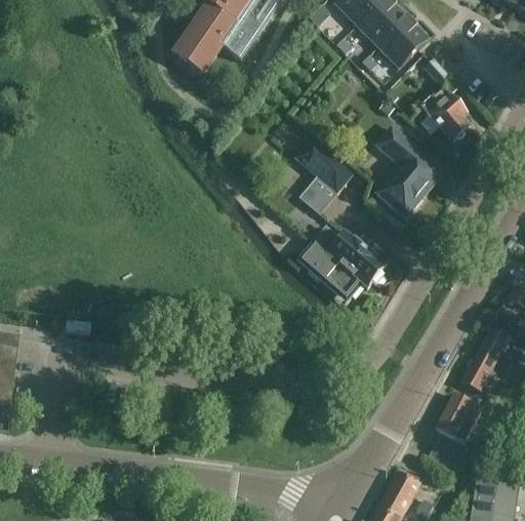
[(206,0),(209,2),(174,52),(202,72),(218,47),(239,62),(281,0),(206,0)]
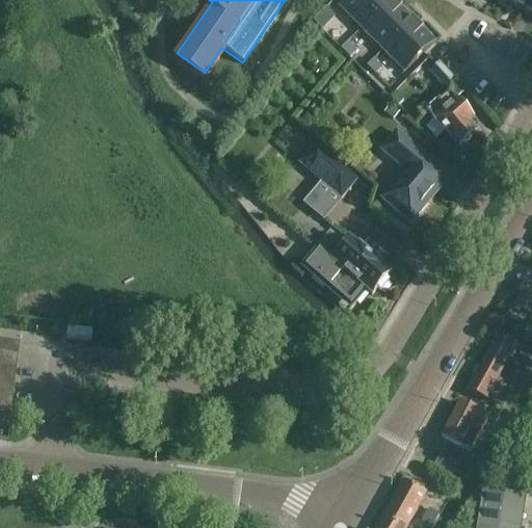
[(343,0),(339,4),(361,26),(387,0),(343,0)]
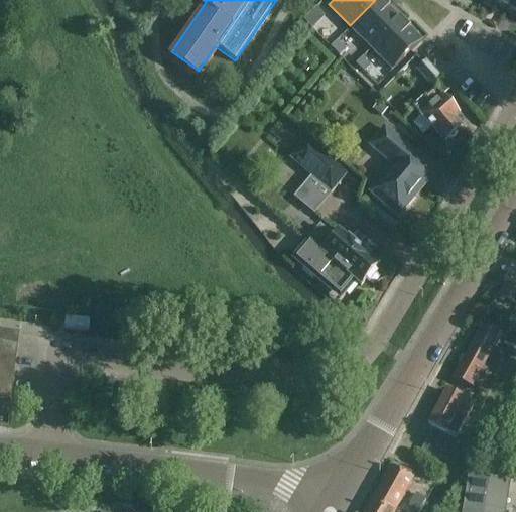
[(375,0),(350,25),(370,46),(399,17),(383,0),(375,0)]
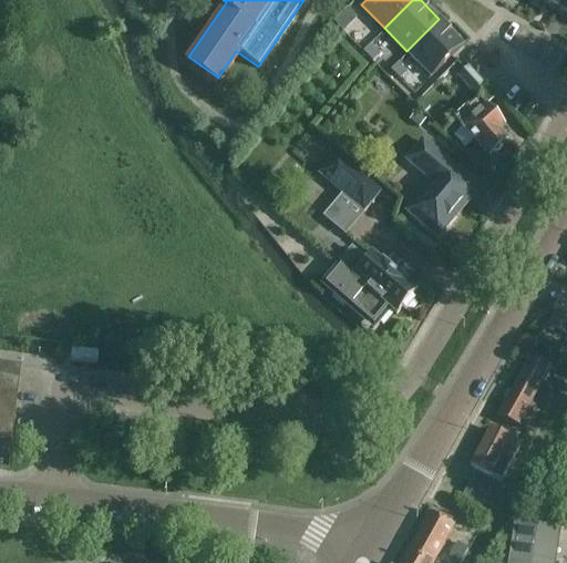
[(538,0),(555,9),(559,0),(538,0)]
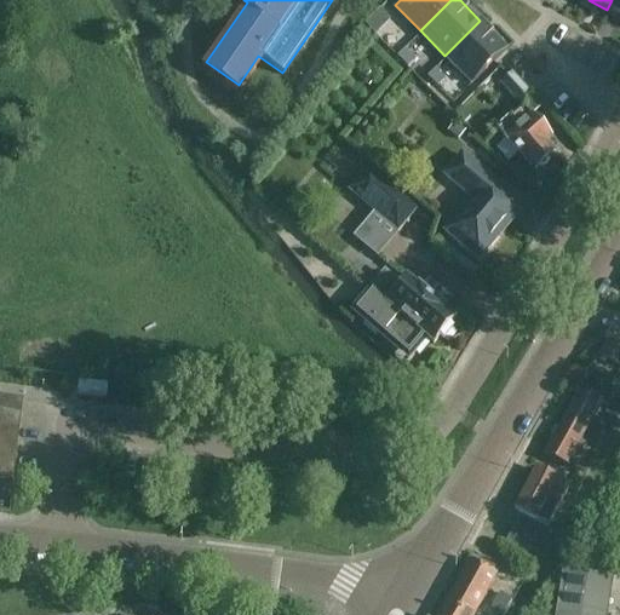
[(612,0),(607,10),(619,17),(619,0),(612,0)]
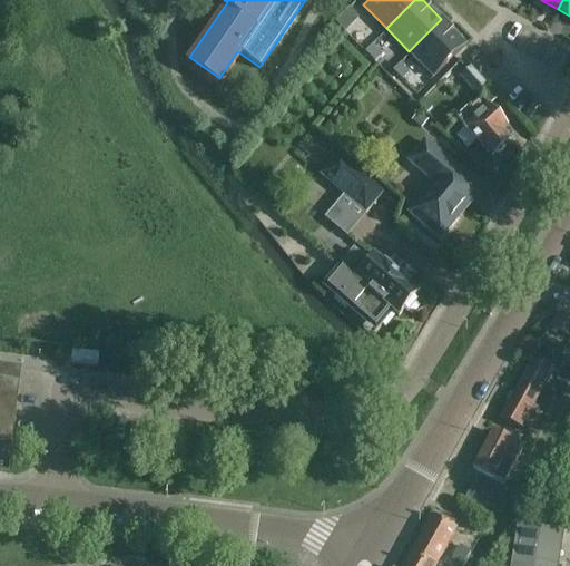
[(441,19),(409,51),(432,76),(464,42),(441,19)]
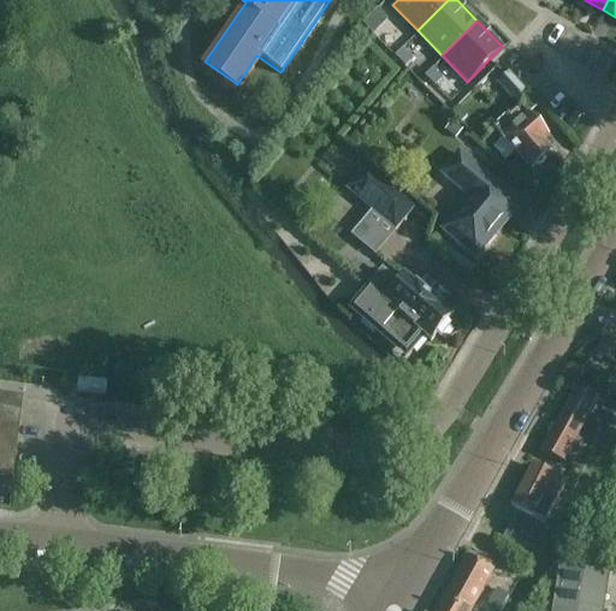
[(402,46),(394,53),(404,64),(412,57),(402,46)]
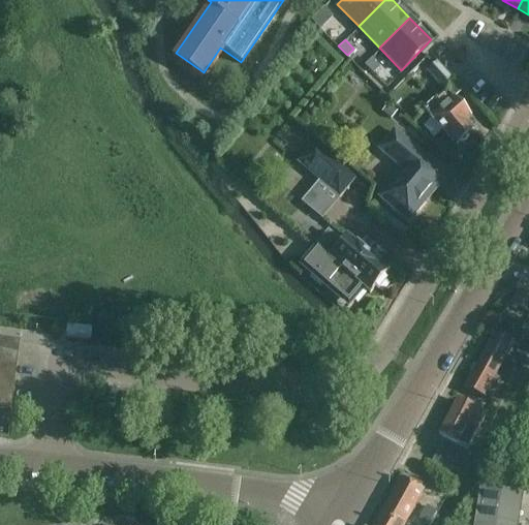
[(371,56),(364,63),(373,71),(379,65),(371,56)]
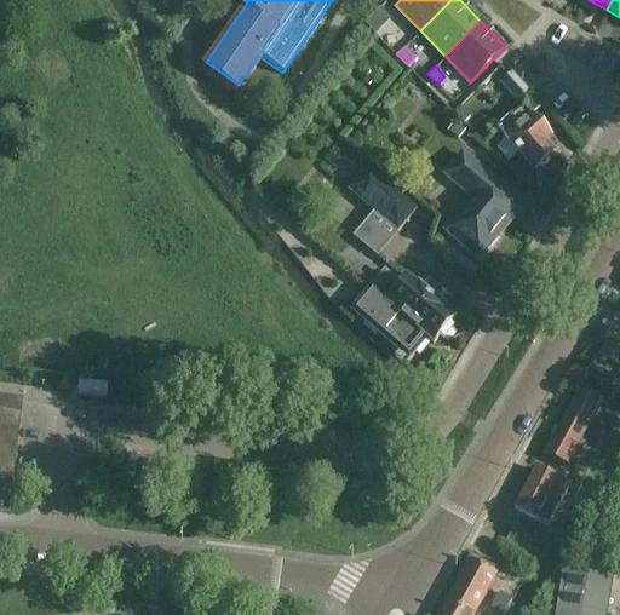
[(512,68),(500,80),(516,98),(518,97),(527,88),(529,87),(512,68)]
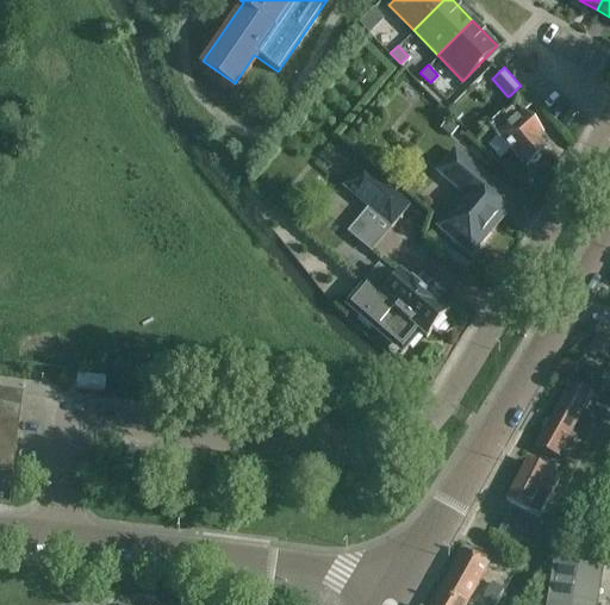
[(454,101),(447,108),(455,117),(462,110),(454,101)]
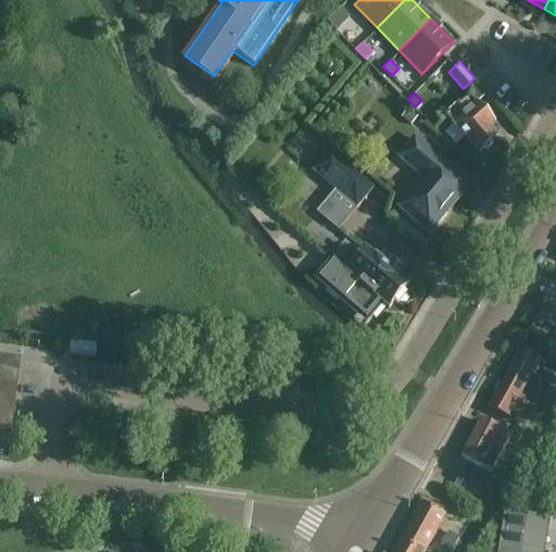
[(475,101),(468,93),(458,101),(457,100),(444,112),(479,152),(482,149),(488,147),(490,141),(497,136),(490,126),(494,122),(475,101)]
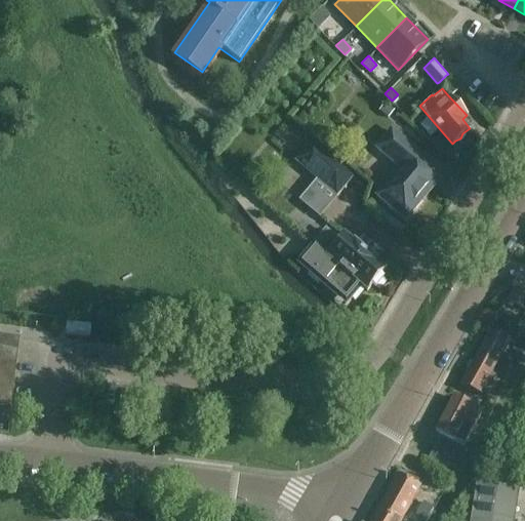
[(386,99),(378,108),(387,116),(394,108),(386,99)]
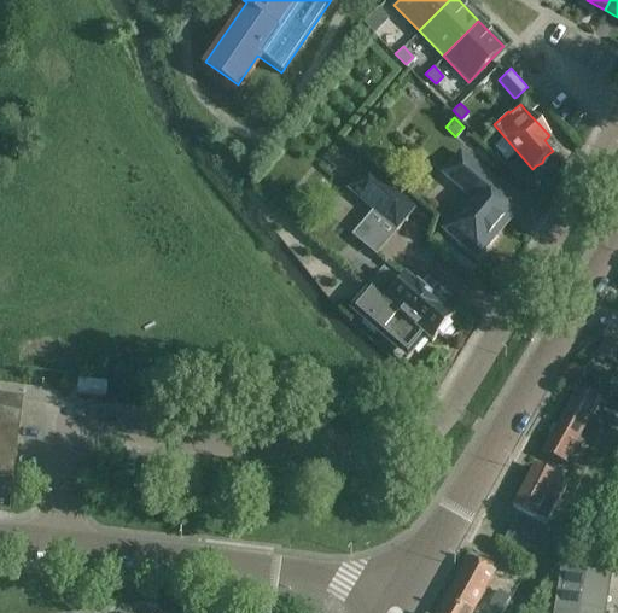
[(503,212),(517,198),(461,152),(444,171),(473,197),(464,206),(462,205),(443,228),(467,247),(466,249),(477,258),(491,241),(490,241),(505,223),(496,217),(502,211),(503,212)]
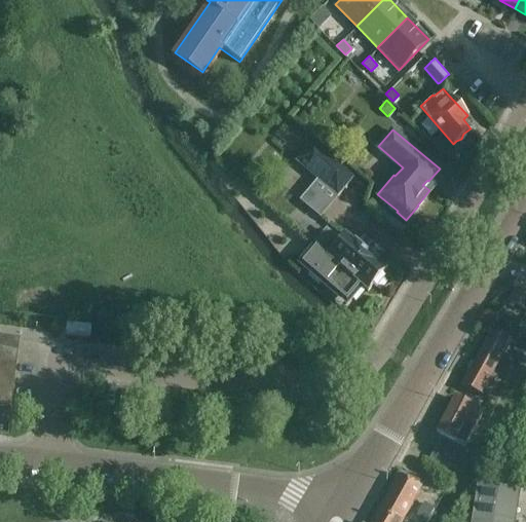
[(337,193),(352,174),(334,158),(311,140),(297,158),(318,177),(337,193)]
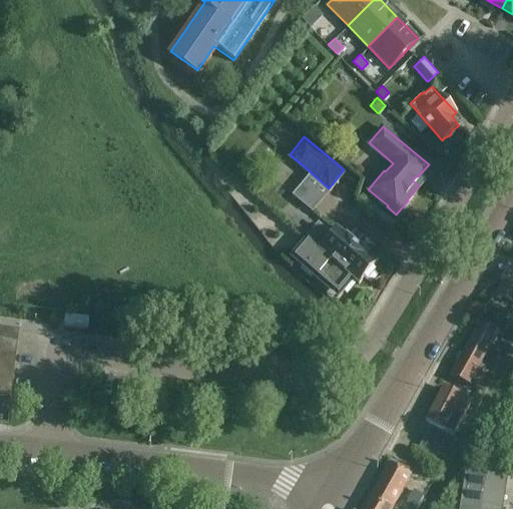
[(328,235),(316,225),(289,257),(313,277),(317,273),(339,292),(350,279),(357,284),(362,278),(364,280),(372,271),(369,269),(374,264),(334,229),(328,235)]
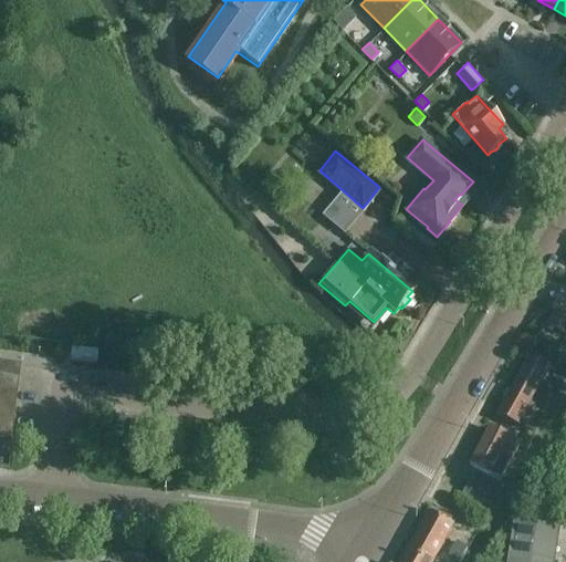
[(565,333),(565,316),(553,309),(545,322),(565,333)]
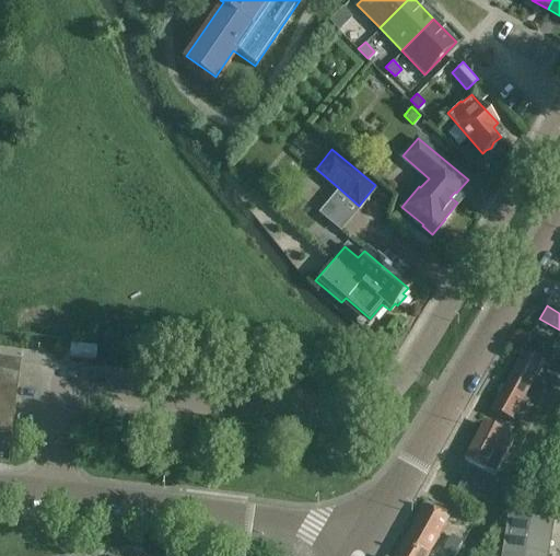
[(70,343),(69,355),(95,358),(96,346),(70,343)]
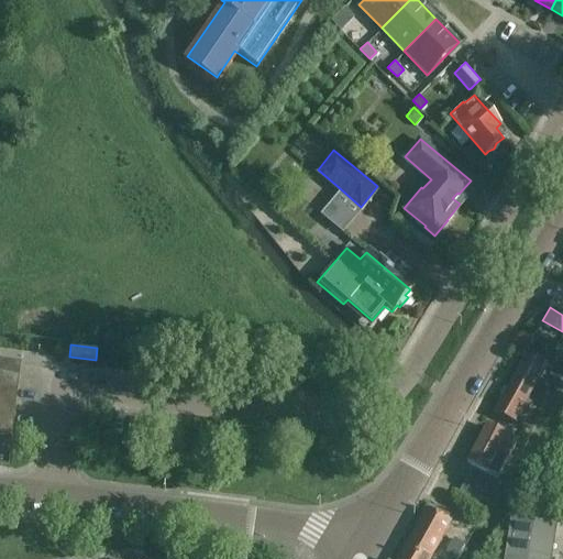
[(515,423),(536,384),(547,365),(525,353),(507,384),(493,410),(515,423)]
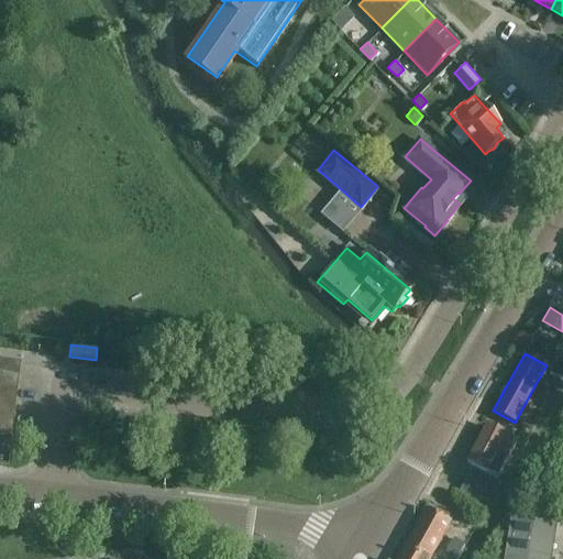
[(0,370),(19,372),(19,368),(20,360),(0,357),(0,370)]
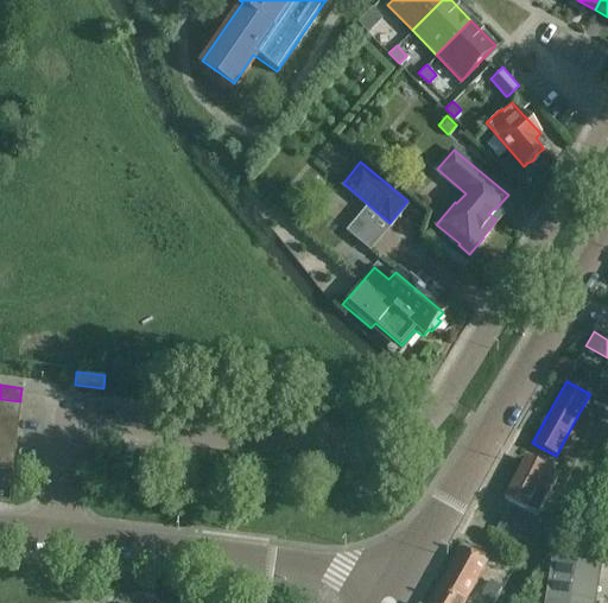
[(0,412),(18,414),(19,414),(20,404),(20,401),(0,399),(0,412)]
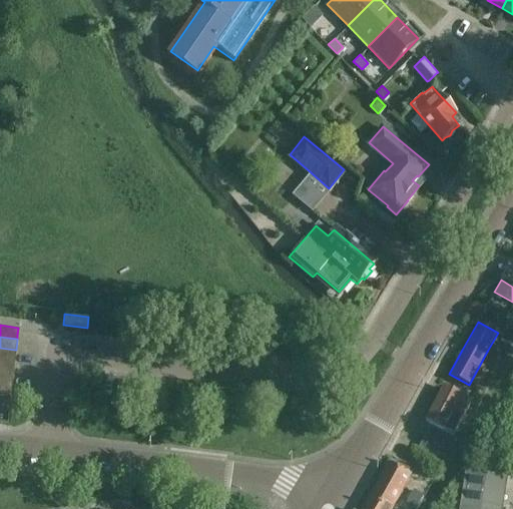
[(0,359),(3,360),(14,361),(15,355),(15,350),(0,348),(0,359)]
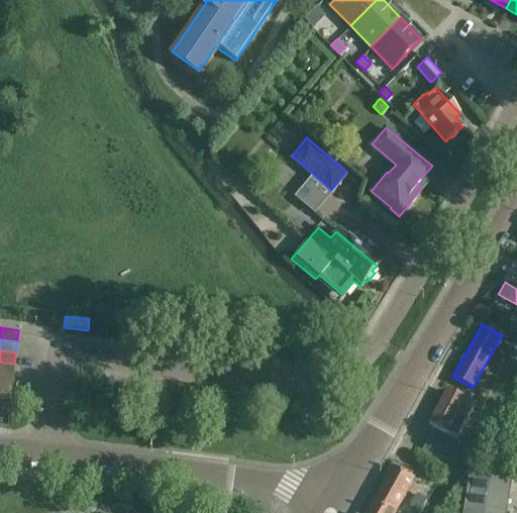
[(0,383),(12,385),(13,375),(13,373),(13,371),(14,364),(3,363),(0,362),(0,383)]
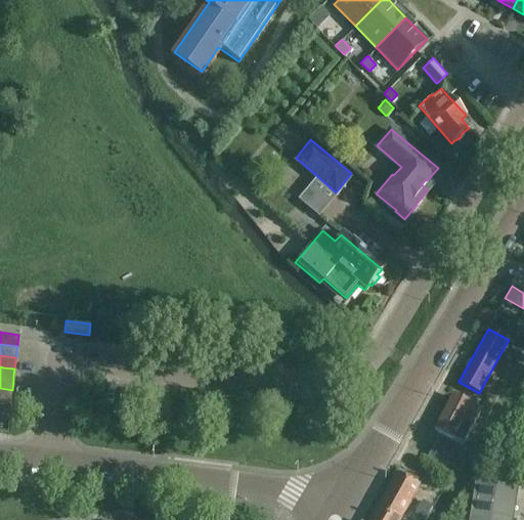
[(0,401),(10,403),(10,402),(11,392),(12,390),(0,388),(0,401)]
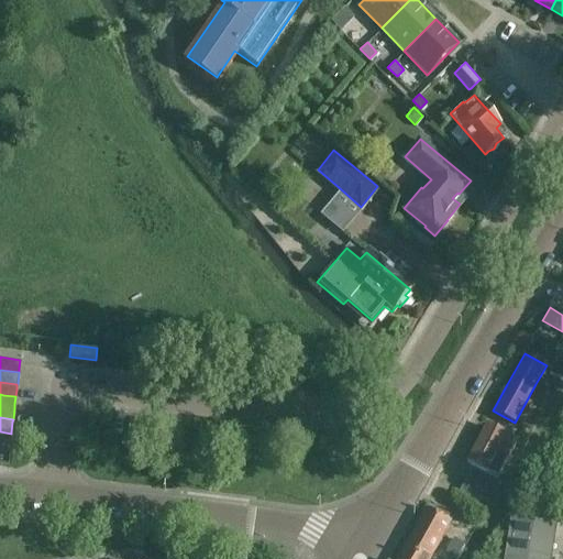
[(507,458),(516,440),(485,424),(465,460),(487,472),(488,471),(496,475),(506,457),(507,458)]
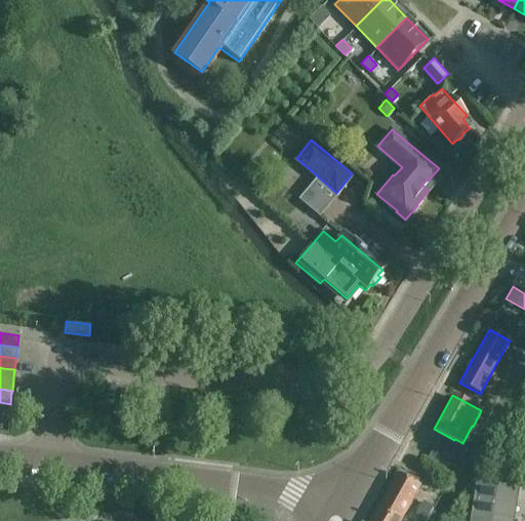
[(3,407),(1,418),(8,419),(8,415),(10,408),(3,407)]
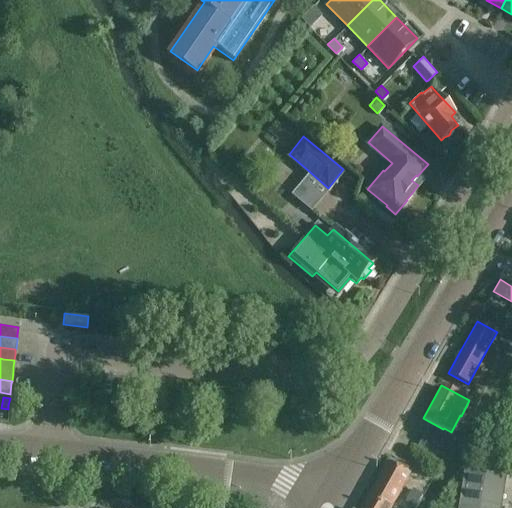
[(435,454),(444,438),(427,429),(419,445),(435,454)]
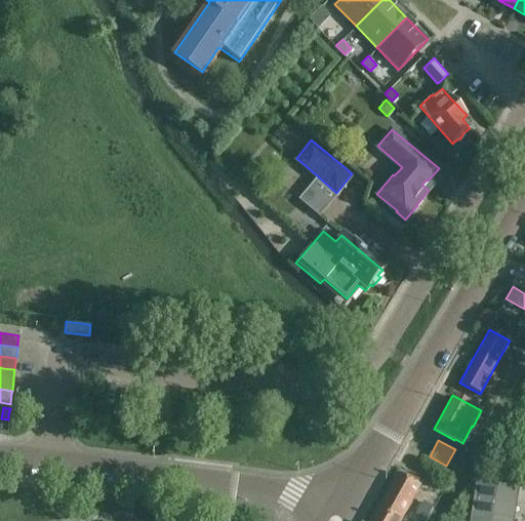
[(400,520),(420,486),(408,480),(396,473),(368,520),(400,520)]
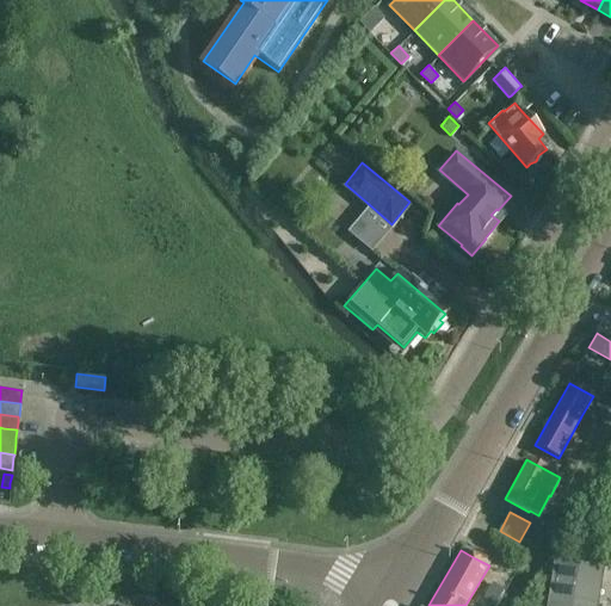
[(596,605),(600,582),(603,567),(554,560),(547,605),(596,605)]
